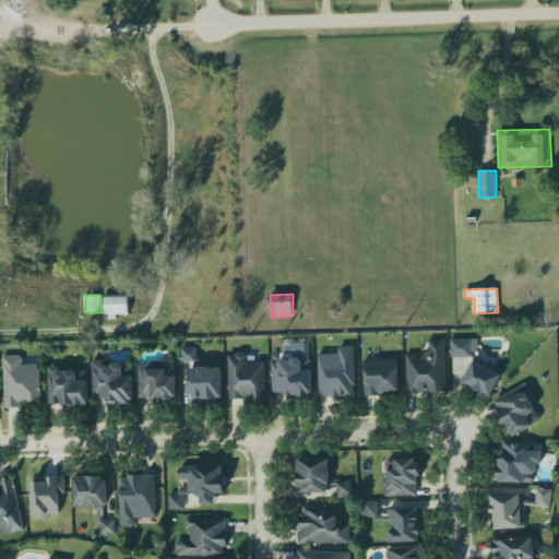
[(105,297),(105,314),(109,314),(109,319),(117,319),(117,314),(129,314),(129,296),(106,297),(105,297)]
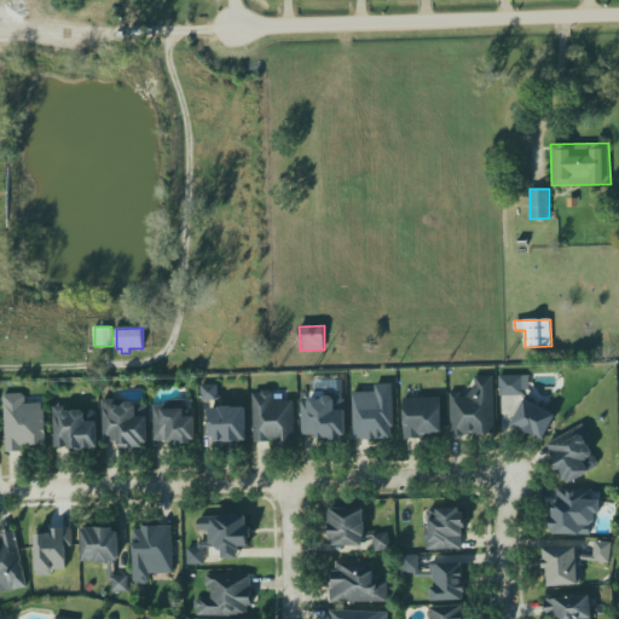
[(542,439),(554,415),(534,405),(536,401),(522,391),(530,389),(530,375),(498,375),(499,395),(522,395),(524,400),(512,424),(520,429),(519,431),(525,434),(527,431),(542,439)]
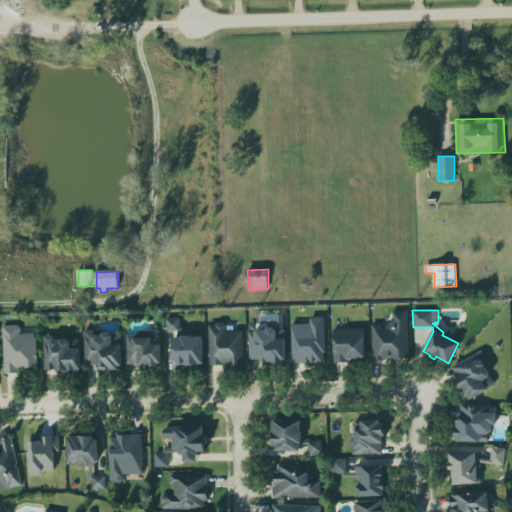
[(409,358),(407,311),(392,311),(393,319),(387,325),(372,325),(374,360),(400,360),(400,358),(409,358)]
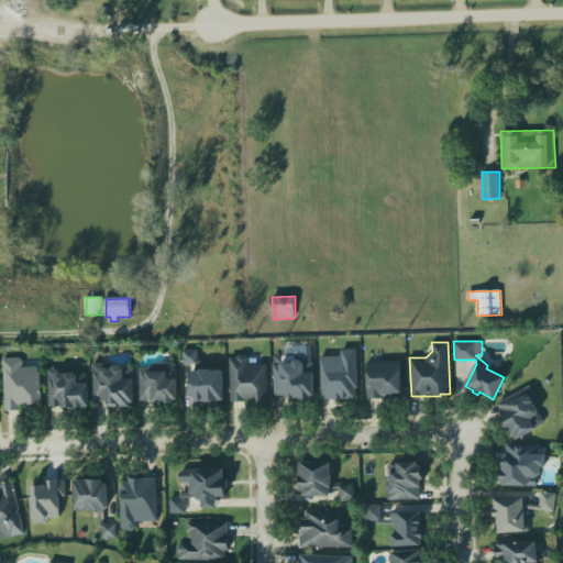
[(184,365),(200,365),(199,350),(184,351),(184,365)]
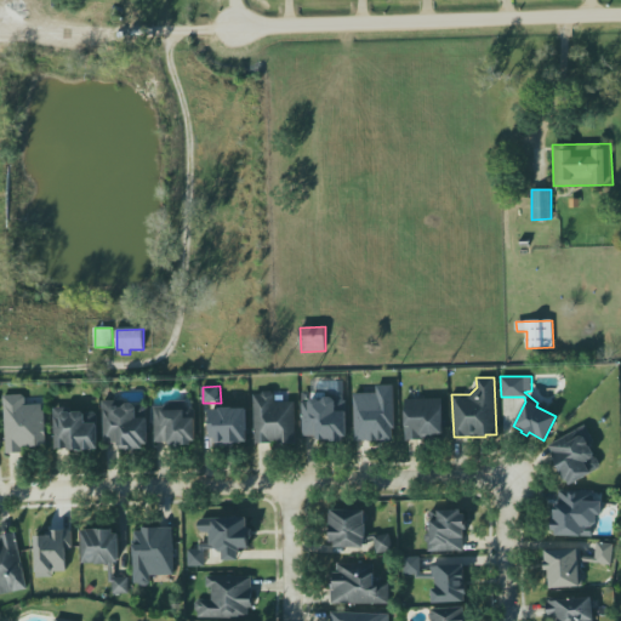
[(392,440),(392,428),(394,428),(392,386),(376,386),(377,393),(353,394),(354,442),(368,440),(368,442),(392,440)]
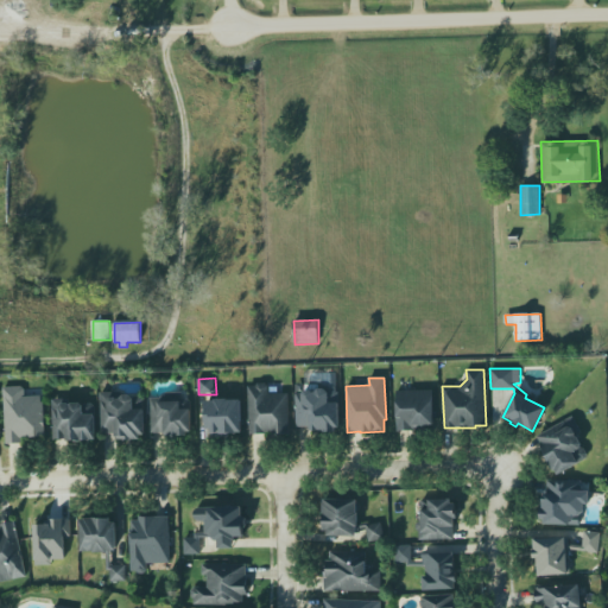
[(289,393),(268,394),(268,385),(249,385),(251,435),(290,434),(289,393)]
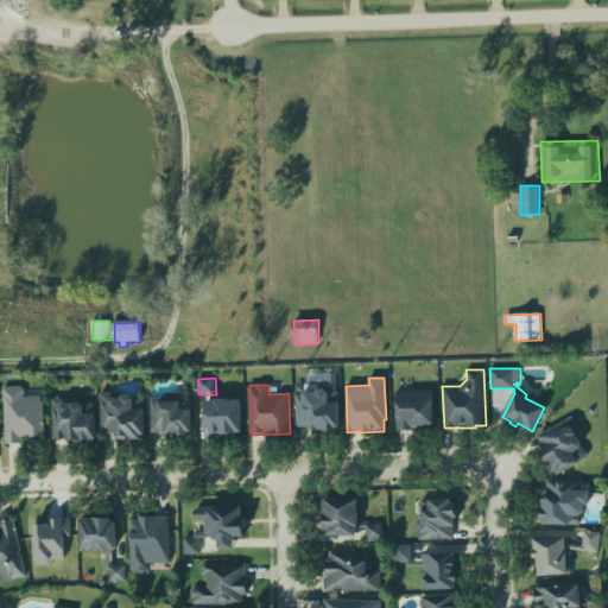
[(6,443),(20,443),(20,435),(26,435),(31,435),(31,437),(37,437),(37,436),(44,436),(43,401),(42,401),(40,396),(39,388),(24,388),(23,388),(21,386),(2,387),(6,443)]
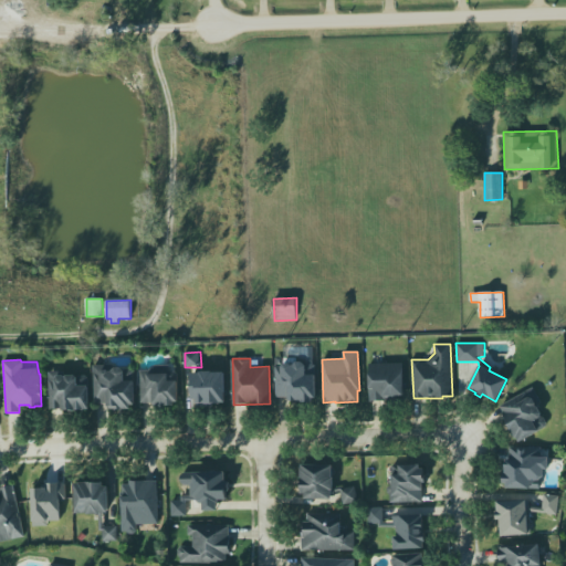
[(316,401),(316,360),(285,360),(285,366),(275,366),(276,398),(289,397),(289,401),(316,401)]
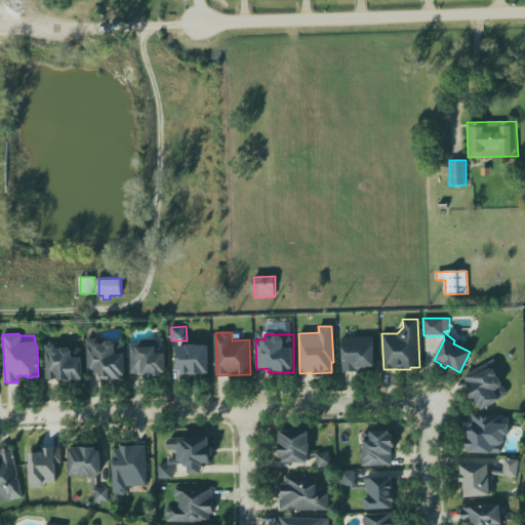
[(373,335),(374,367),(366,367),(367,371),(344,372),(341,337),(373,335)]
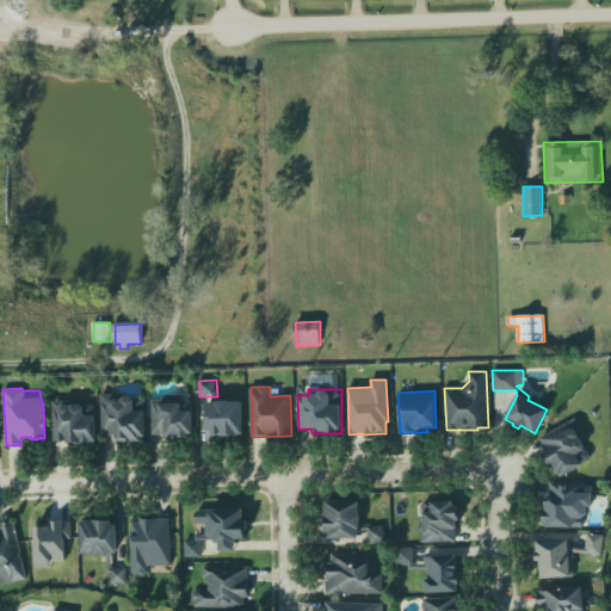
[(189,438),(187,433),(192,433),(191,402),(189,401),(183,401),(183,395),(167,395),(167,397),(162,397),(161,400),(152,400),(153,434),(166,434),(166,437),(178,437),(178,438),(189,438)]
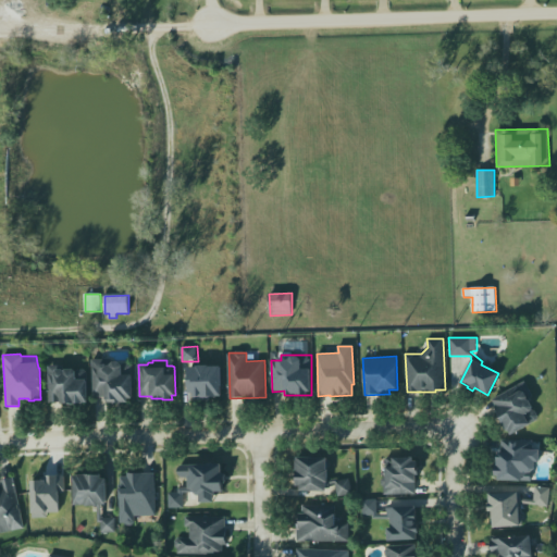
[(107,404),(133,403),(132,361),(93,361),(94,397),(106,397),(107,404)]
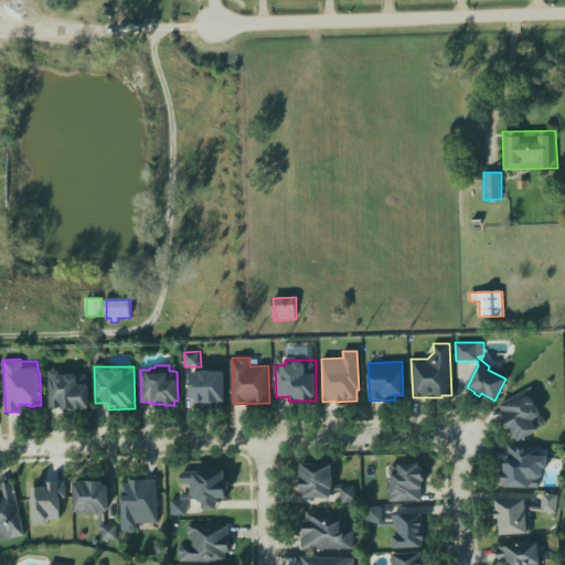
[(192,372),(193,404),(225,403),(224,371),(192,372)]
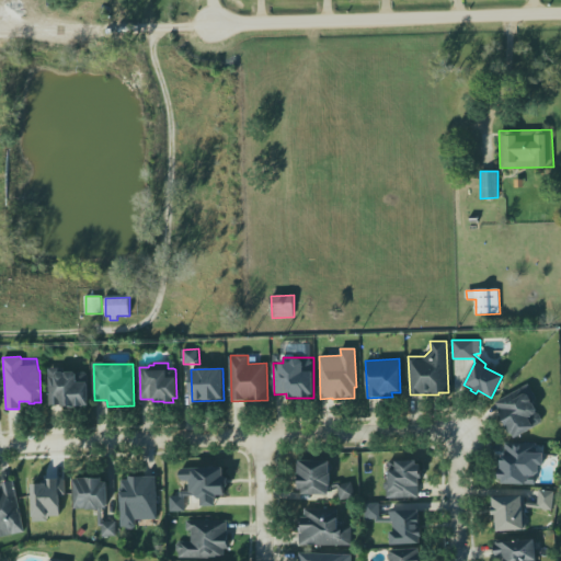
[(49,407),(89,405),(88,370),(48,371),(49,407)]
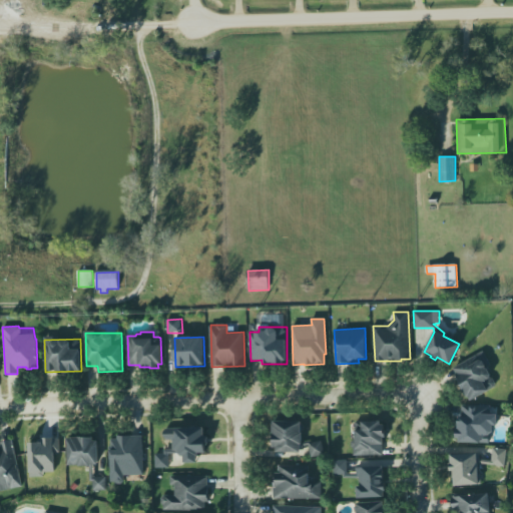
[(497,387),(487,368),(491,366),(484,352),(452,369),(471,402),(497,387)]
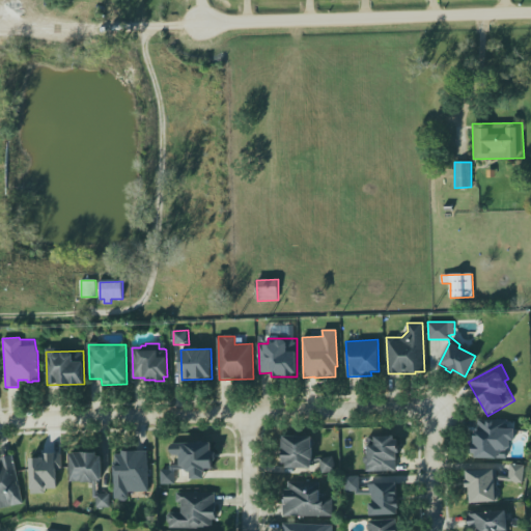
[(478,419),(508,421),(507,429),(514,429),(514,440),(509,440),(509,447),(505,451),(505,458),(475,457),(475,453),(471,453),(472,439),(474,439),(474,431),(478,431),(478,419)]
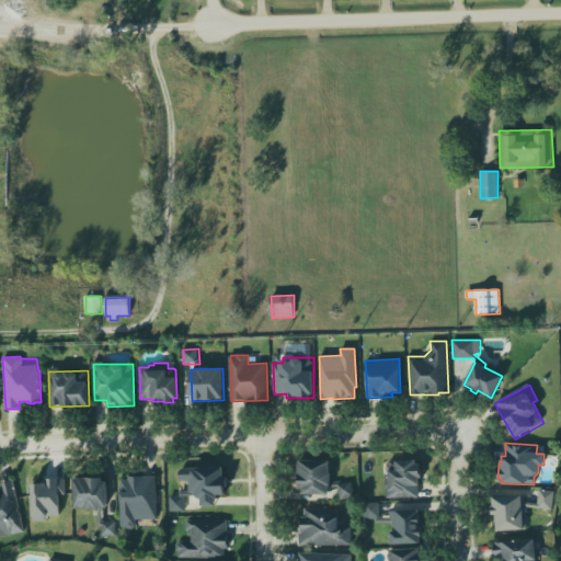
[(298,460),(330,461),(330,464),(332,466),(332,471),(330,472),(330,484),(339,482),(341,484),(351,482),(355,496),(340,500),(338,487),(329,489),(328,494),(301,494),(301,490),(298,489),(298,466),(298,465),(298,460)]
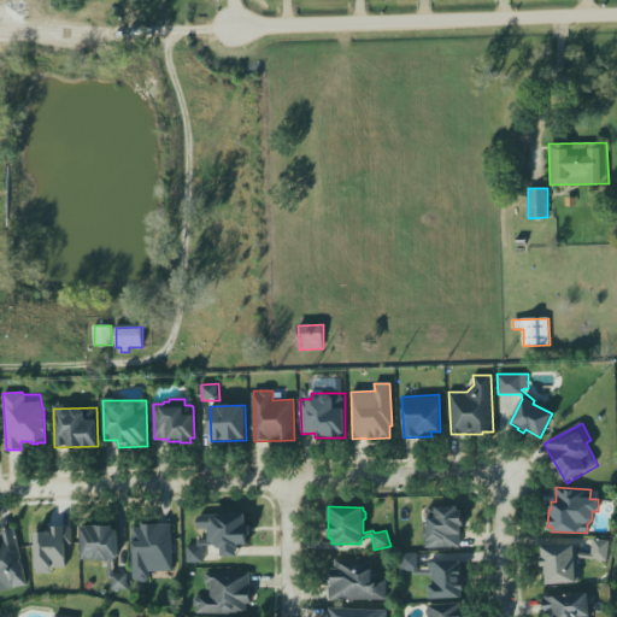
[(428,509),(457,507),(457,511),(462,511),(462,517),(464,517),(464,527),(460,527),(462,534),(459,534),(460,547),(425,548),(424,539),(423,538),(422,533),(424,529),(427,529),(427,517),(428,517),(428,509)]
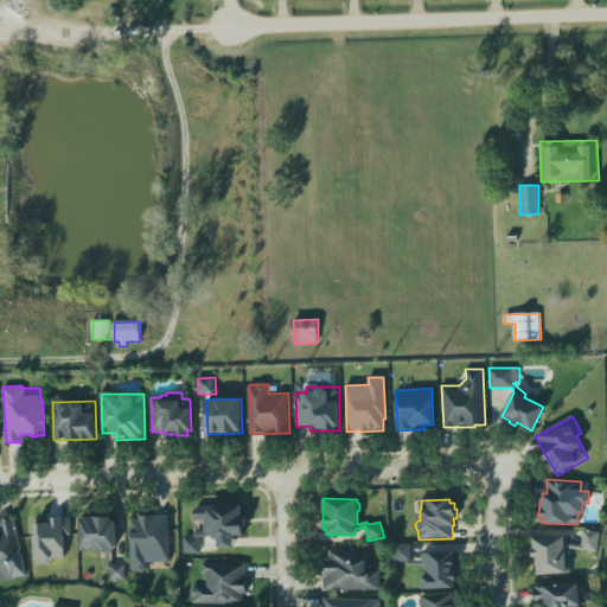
[(196,506),(196,521),(206,521),(206,532),(195,532),(195,537),(185,537),(185,554),(200,554),(200,538),(218,538),(218,548),(234,548),(234,536),(246,536),(246,516),(242,516),(242,506),(196,506)]
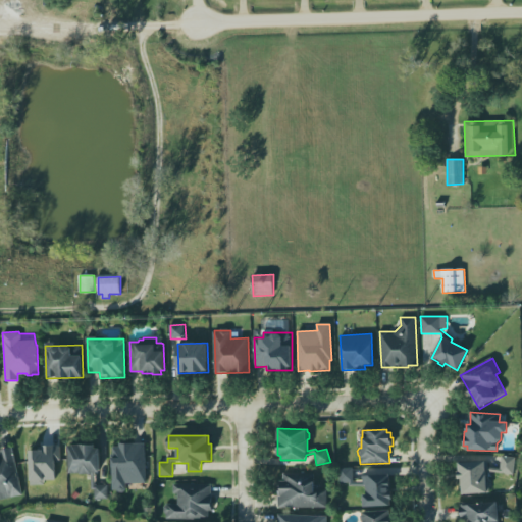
[(119,444),(123,442),(123,444),(145,444),(146,483),(126,483),(126,489),(124,492),(119,492),(116,490),(113,490),(112,463),(112,458),(113,458),(113,447),(119,447),(119,444)]
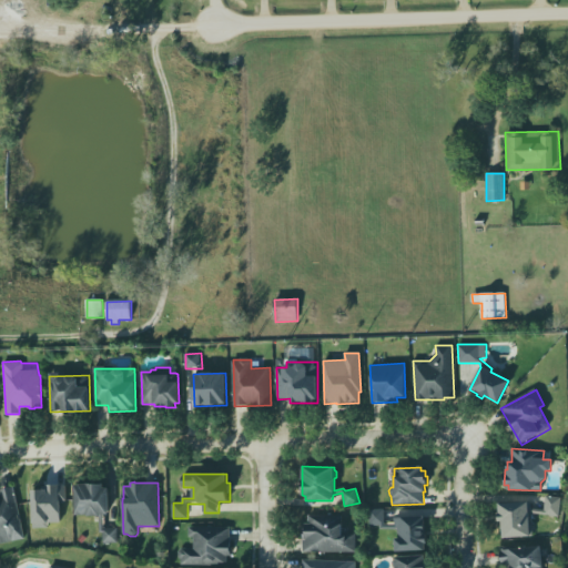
[(33,490),(34,528),(50,528),(50,524),(62,523),(61,501),(67,501),(67,485),(48,486),(48,490),(33,490)]
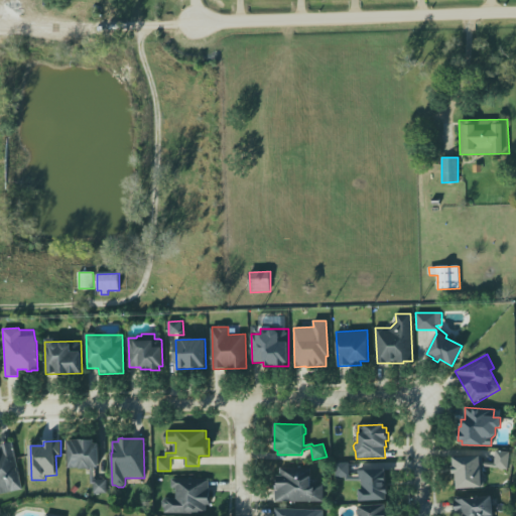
[(70,469),(93,469),(93,493),(108,493),(108,480),(94,480),(94,468),(99,468),(99,440),(69,440),(70,469)]
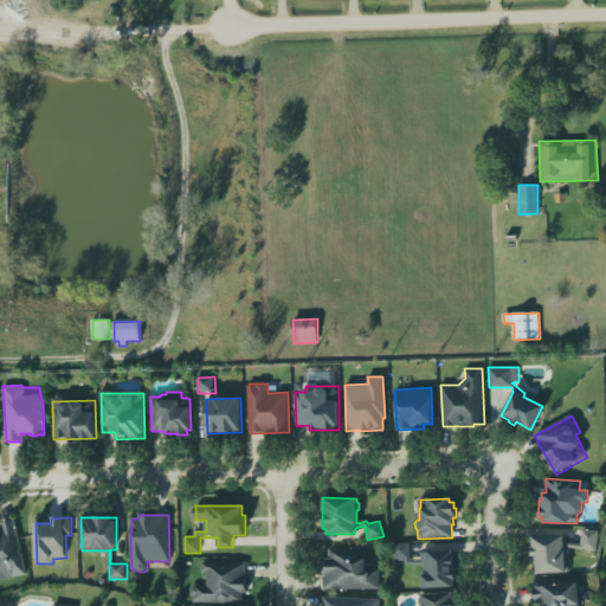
[(0,580),(27,575),(15,520),(1,522),(2,533),(0,533),(0,580)]
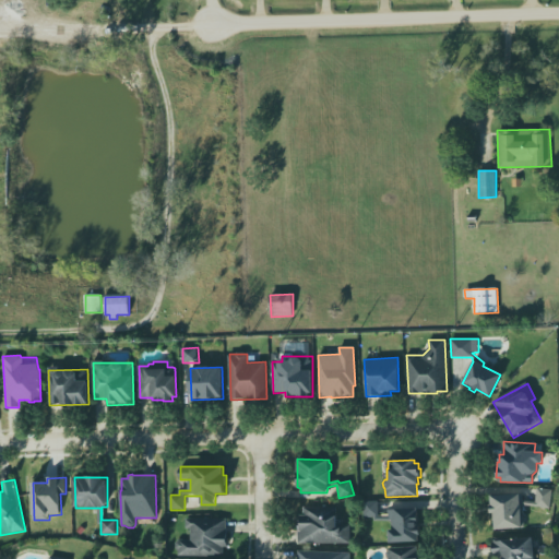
[(536,508),(551,509),(552,489),(537,489),(536,508)]
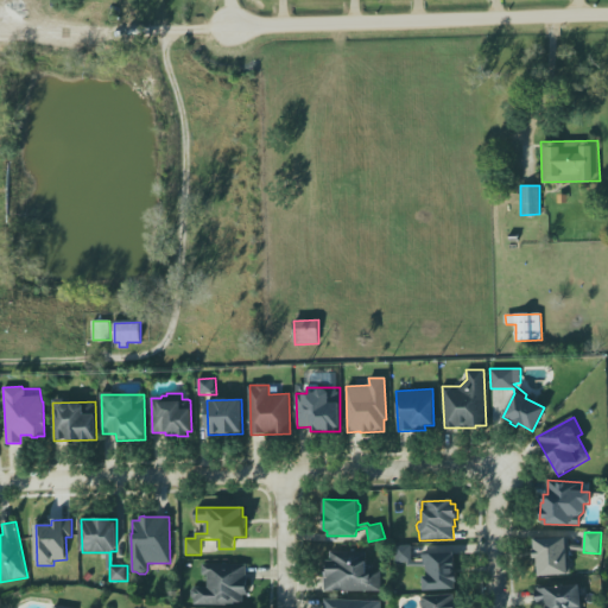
[(534,539),(536,576),(569,575),(568,538),(534,539)]
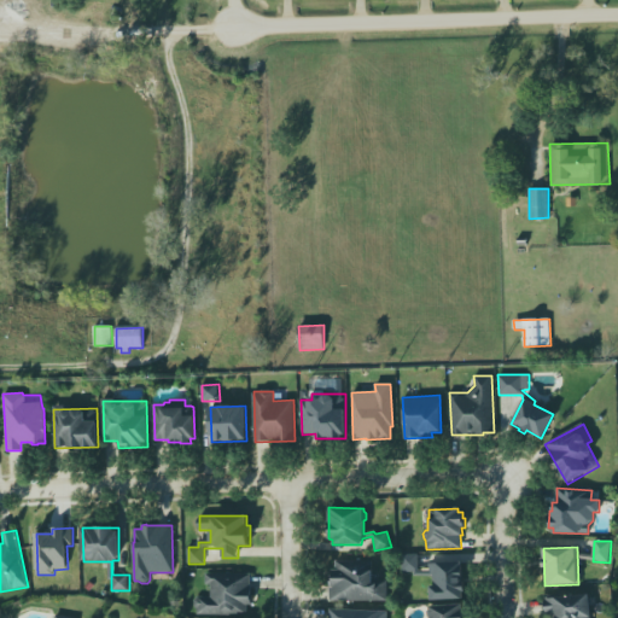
[(430,601),(462,599),(462,592),(464,592),(464,579),(462,579),(461,567),(461,561),(429,564),(429,571),(419,571),(418,554),(401,555),(402,572),(413,571),(413,576),(432,576),(433,586),(429,586),(430,601)]
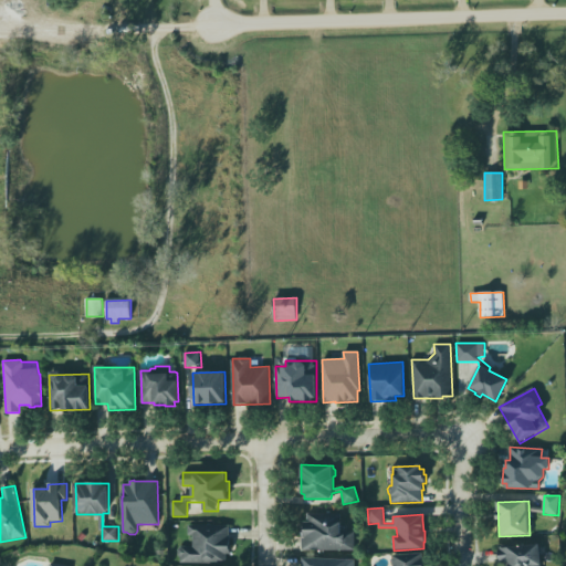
[(354,532),(354,549),(302,551),(301,521),(306,521),(306,514),(341,513),(341,533),(354,532)]
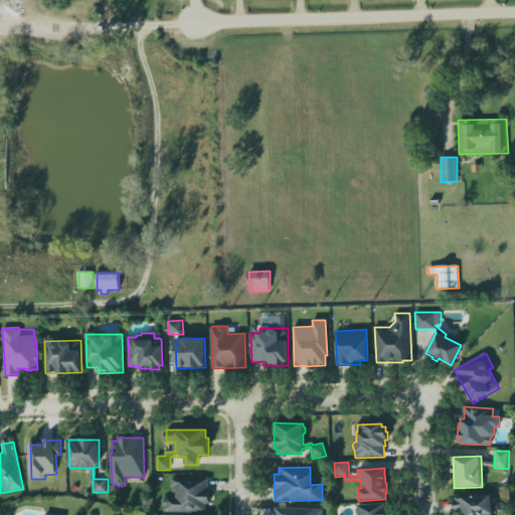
[(208,478),(171,479),(171,488),(176,488),(176,498),(164,498),(164,513),(208,512),(208,478)]
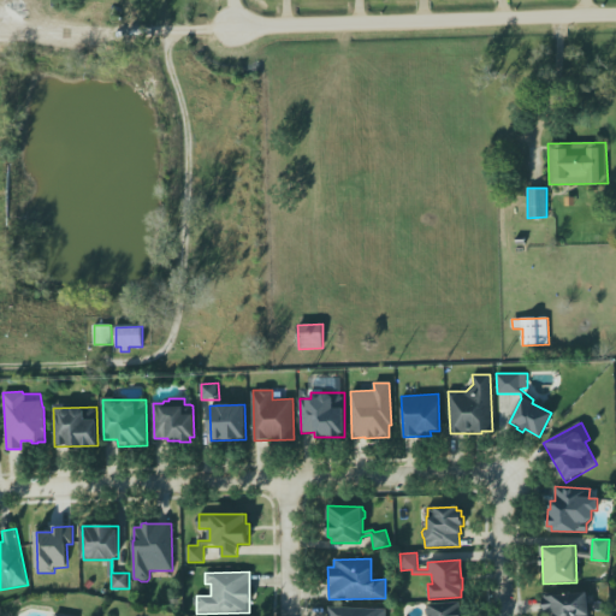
[(588,615),(586,591),(542,598),(544,615),(550,615),(588,615)]
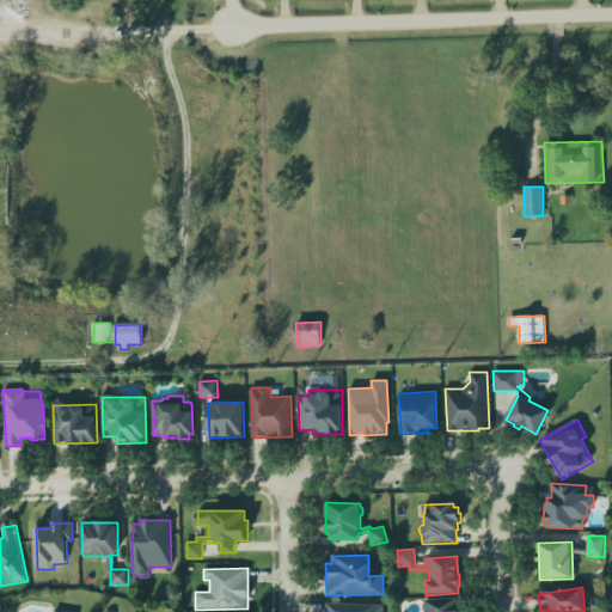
[(424,611),(424,601),(458,599),(458,604),(459,604),(459,611),(424,611)]
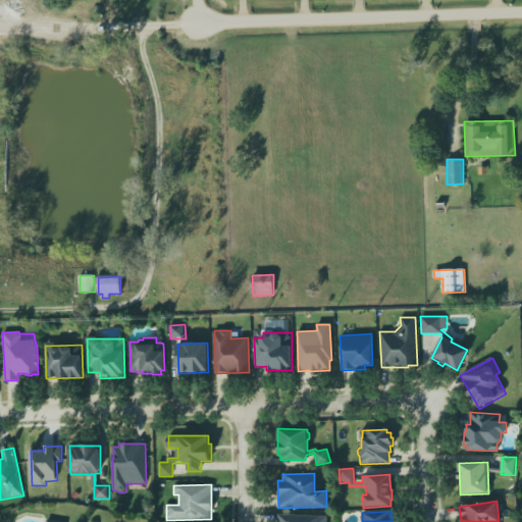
All buildings are outlined.
